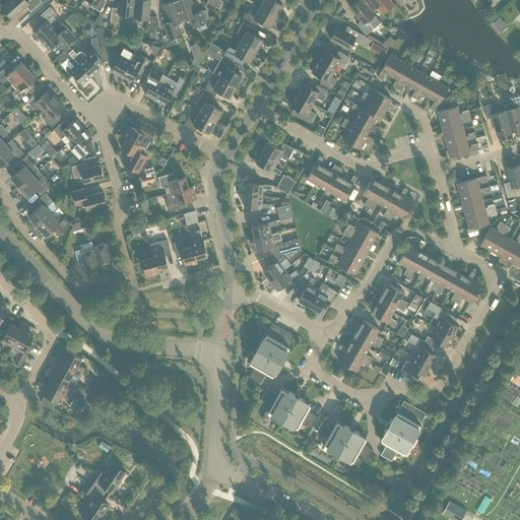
[(30,11),(42,1),(41,0),(28,0),(27,2),(25,0),(7,0),(1,6),(12,18),(25,6),(30,11)]
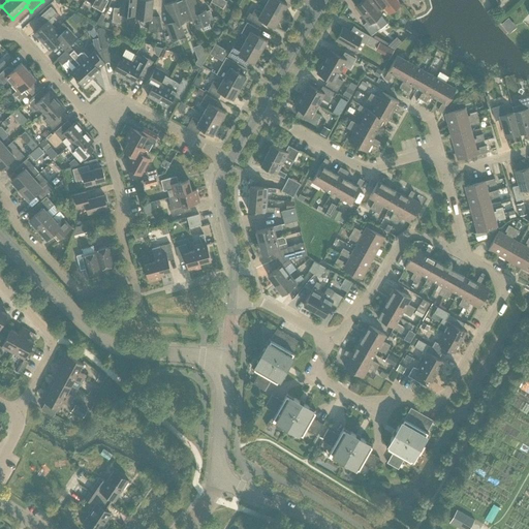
[(102,11),(109,0),(107,0),(90,0),(94,2),(92,6),(102,11)]
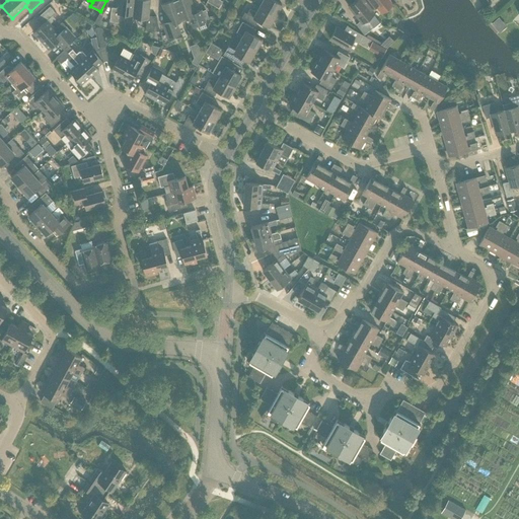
[(119,14),(133,15),(134,0),(118,0),(118,8),(112,7),(109,21),(118,22),(119,14)]
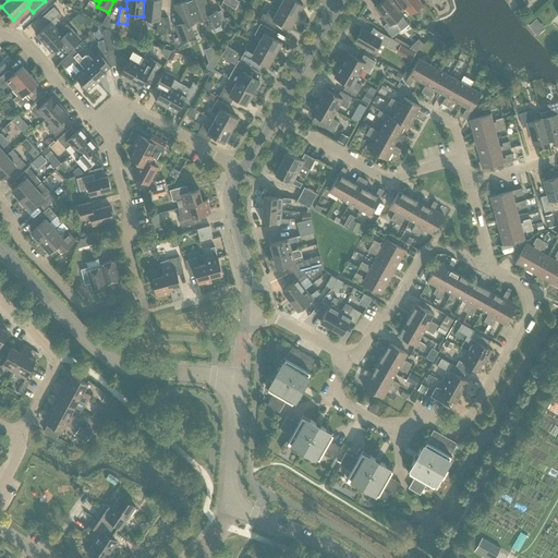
[(144,0),(143,16),(143,19),(158,21),(157,32),(171,34),(168,17),(159,16),(161,0),(144,0)]
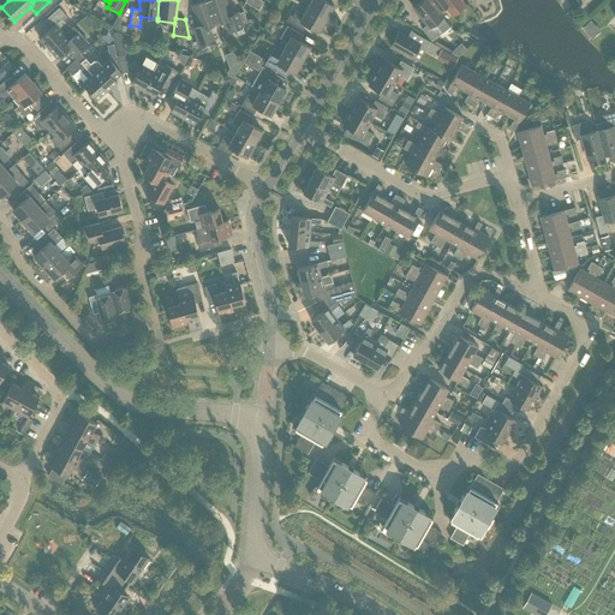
[(216,23),(208,0),(204,0),(193,5),(201,25),(193,28),(199,45),(213,40),(208,27),(216,23)]
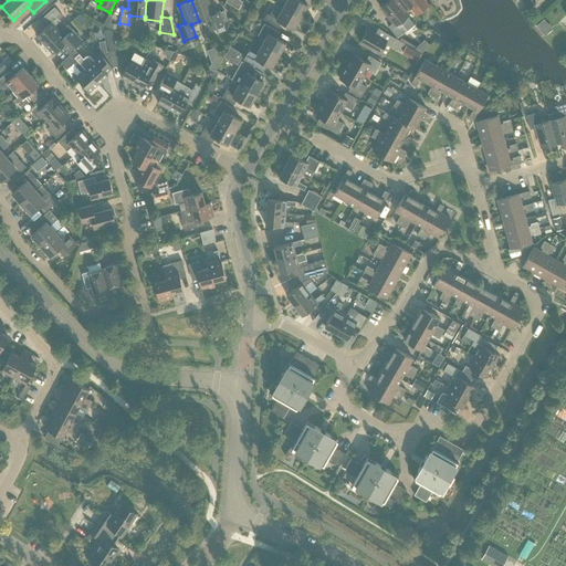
[(191,0),(199,21),(208,19),(211,29),(217,27),(219,32),(226,30),(218,11),(212,13),(207,0),(191,0)]
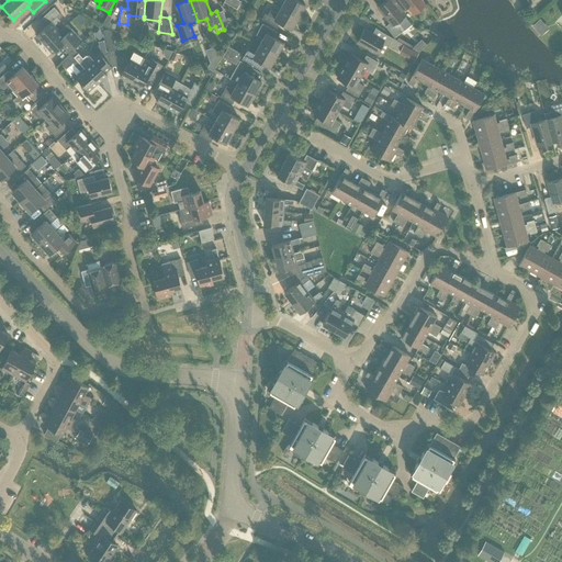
[(284,0),(281,7),(299,17),(305,4),(296,0),(284,0)]
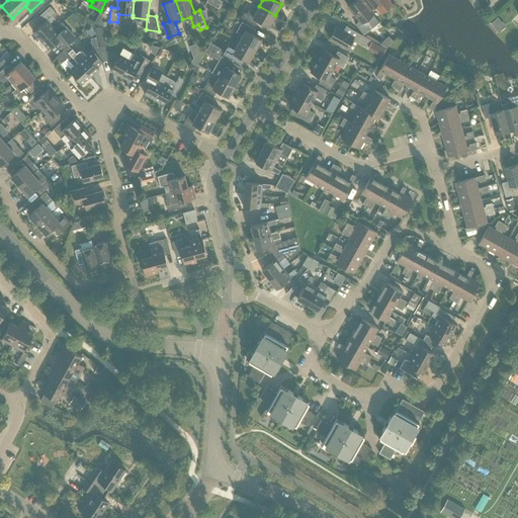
[(379,23),(369,10),(360,0),(355,0),(348,6),(360,20),(355,24),(363,34),(372,27),(372,28),(379,23)]
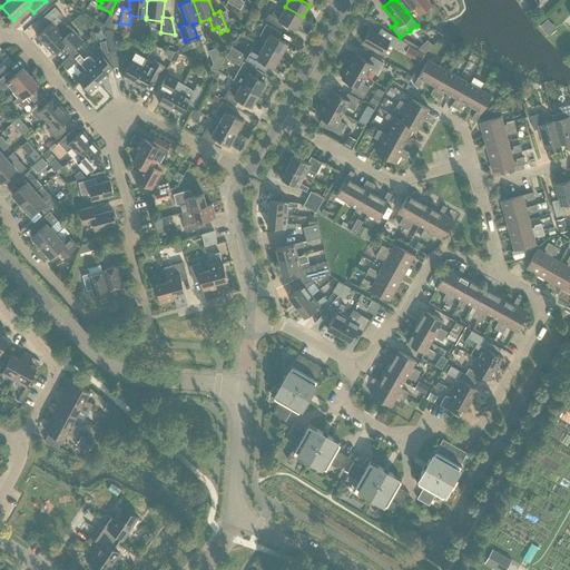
[(396,0),(406,11),(413,6),(420,15),(430,6),(424,0),(396,0)]
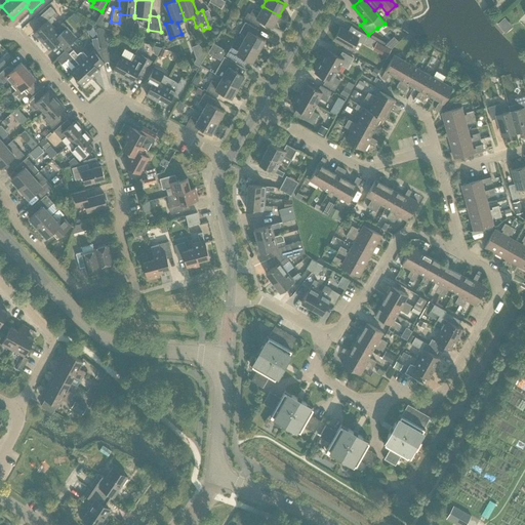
[(41,41),(55,29),(50,24),(56,18),(53,15),(55,12),(50,6),(37,18),(43,25),(34,33),(41,41)]
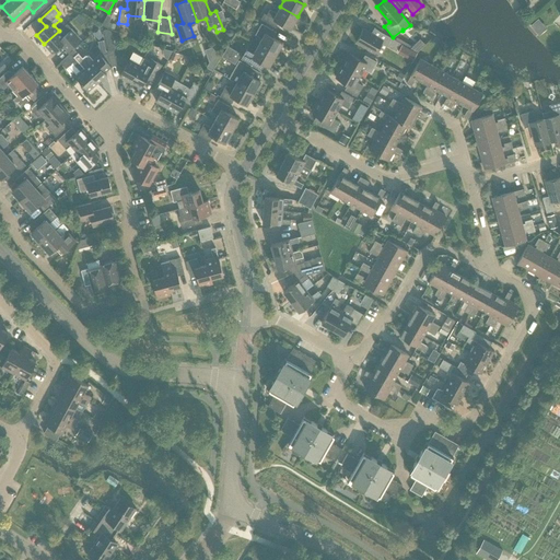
[(290,28),(298,16),(280,7),(277,13),(269,9),(267,14),(265,13),(261,19),(276,26),(278,21),(290,28)]
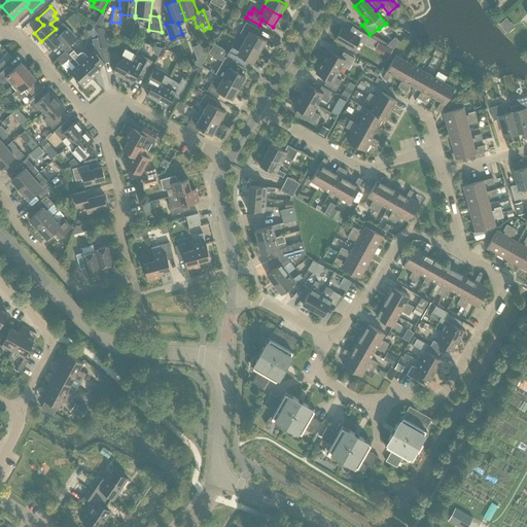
[(63,22),(56,29),(41,41),(49,49),(61,39),(65,44),(74,35),(63,22)]
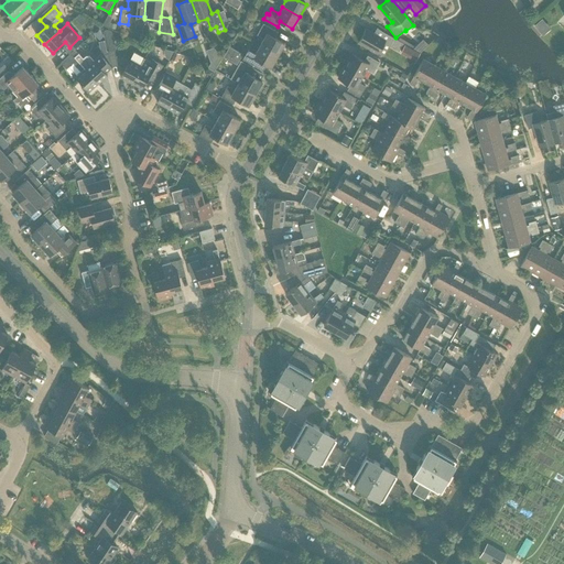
[(263,39),(260,45),(278,55),(284,43),(272,35),(275,31),(263,23),(257,34),(263,39)]
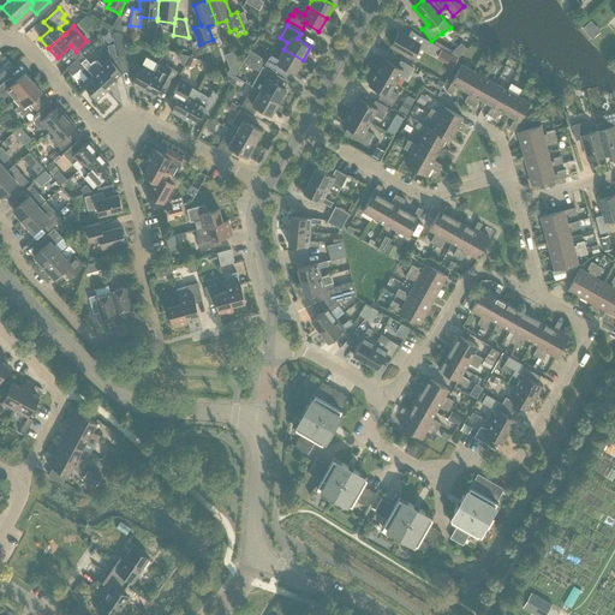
[(113,33),(119,55),(125,54),(119,33),(117,31),(113,33)]
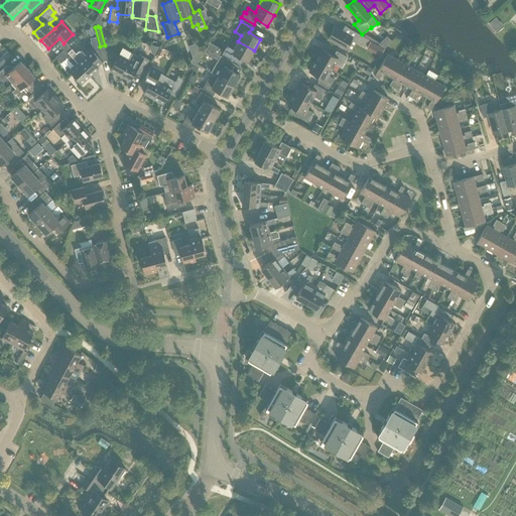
[(346,48),(353,36),(335,26),(329,38),(346,48)]
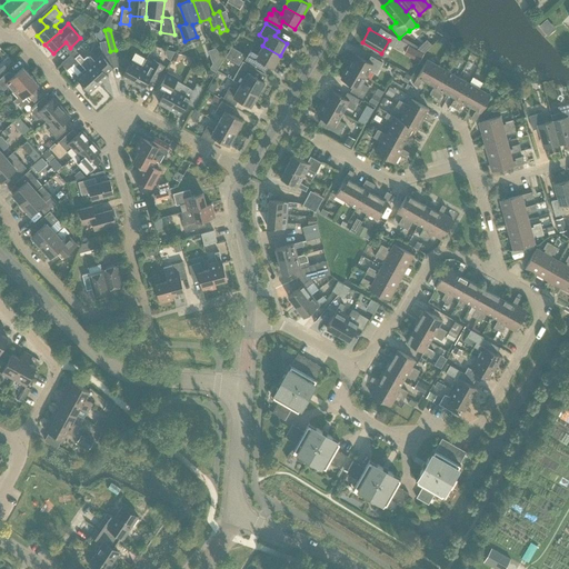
[(402,51),(407,43),(393,36),(389,43),(402,51)]
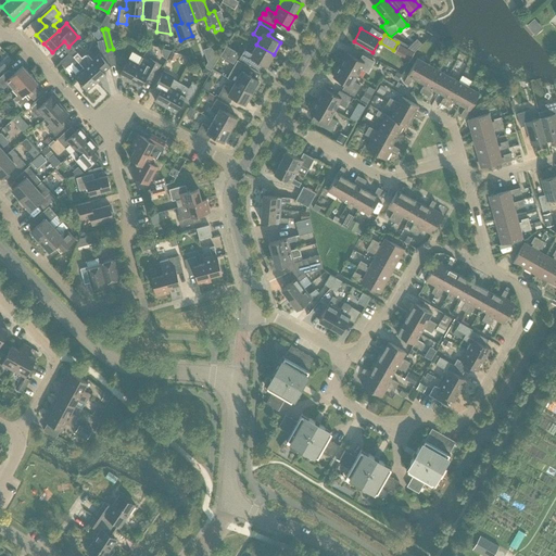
[(266,66),(274,54),(256,45),(252,51),(245,48),(243,52),(240,58),(252,64),(254,59),(266,66)]
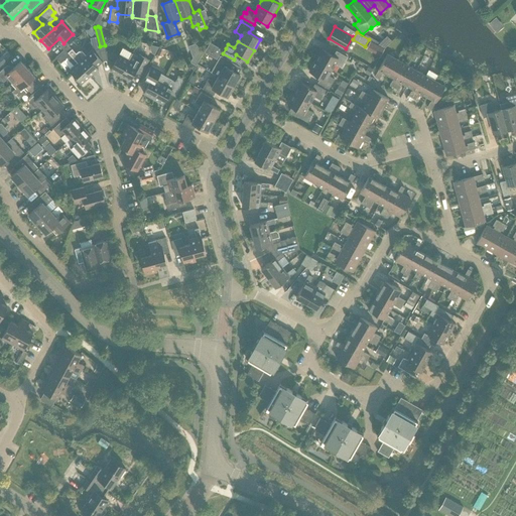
[(78,62),(90,77),(98,69),(97,68),(103,61),(102,61),(99,46),(98,44),(91,46),(92,49),(86,54),(83,51),(79,51),(76,53),(69,45),(65,48),(70,53),(67,56),(75,66),(78,62)]
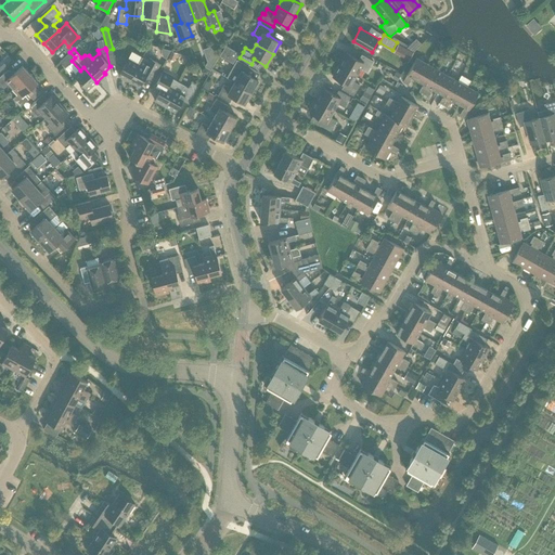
[(228,48),(221,57),(233,65),(240,54),(228,48)]
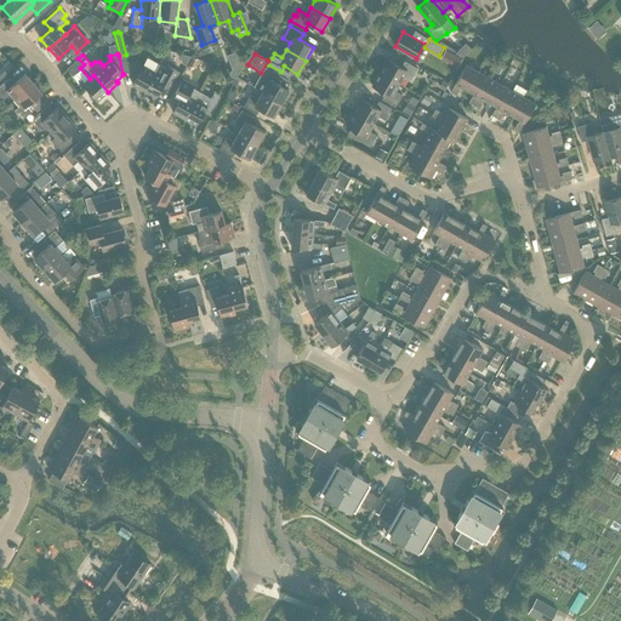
[(123,74),(124,74),(130,72),(126,55),(119,56),(123,74)]
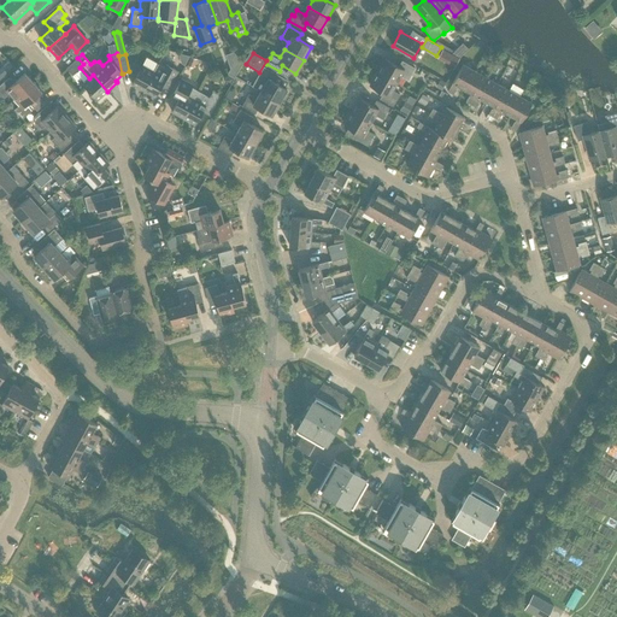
[(131,84),(144,90),(158,64),(147,57),(131,84)]
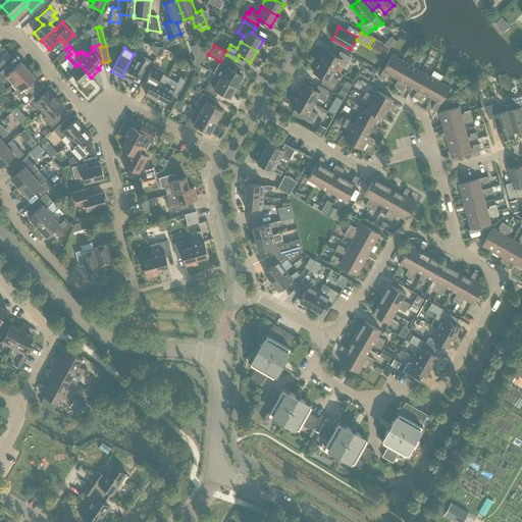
[(70,54),(65,49),(56,57),(61,63),(67,57),(70,54)]
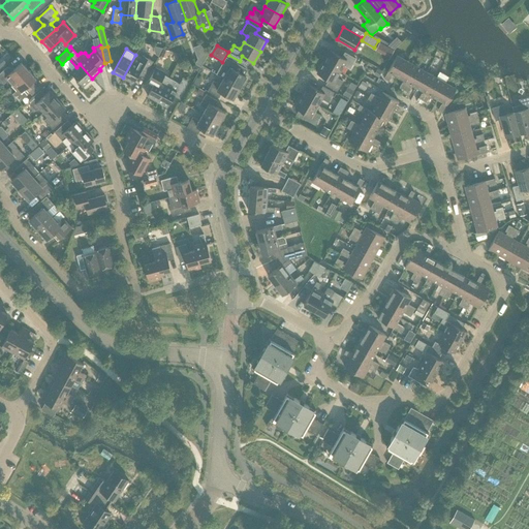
[(208,55),(205,50),(195,63),(200,66),(208,55)]
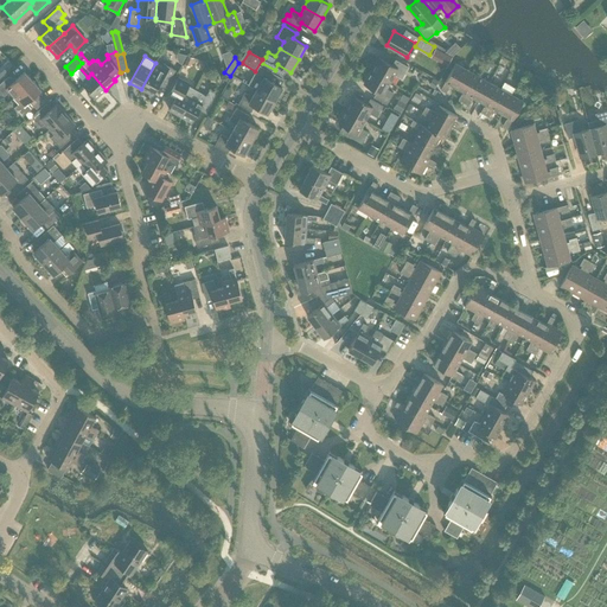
[(371,71),(390,82),(397,69),(404,74),(408,66),(395,59),(393,65),(379,58),(371,71)]
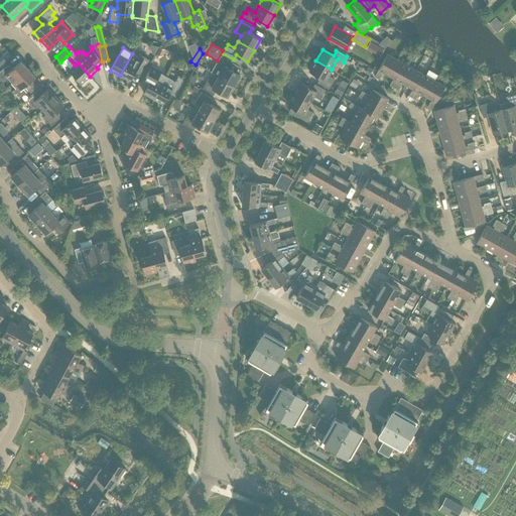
[(137,55),(132,53),(120,76),(130,81),(137,68),(142,71),(148,59),(138,53),(137,55)]
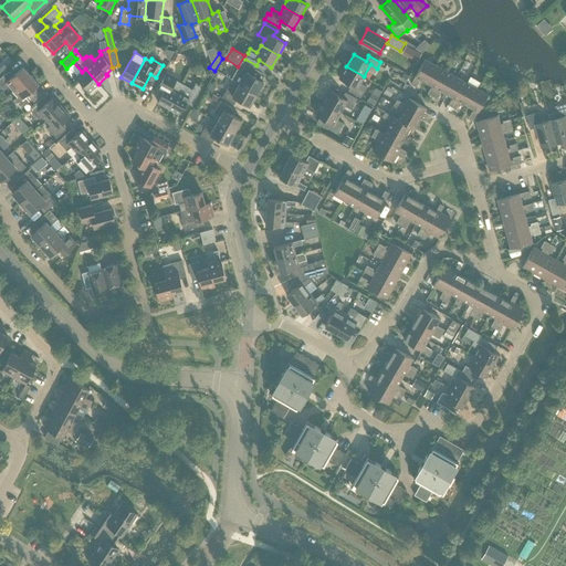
[(426,82),(435,65),(425,59),(411,84),(416,86),(419,82),(418,81),(419,79),(426,82)]
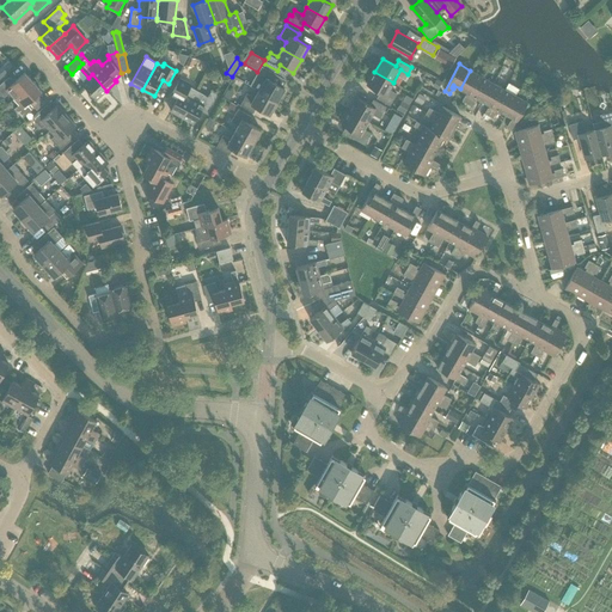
[(263,84),(258,91),(277,101),(285,89),(271,80),(275,74),(262,67),(255,79),(263,84)]
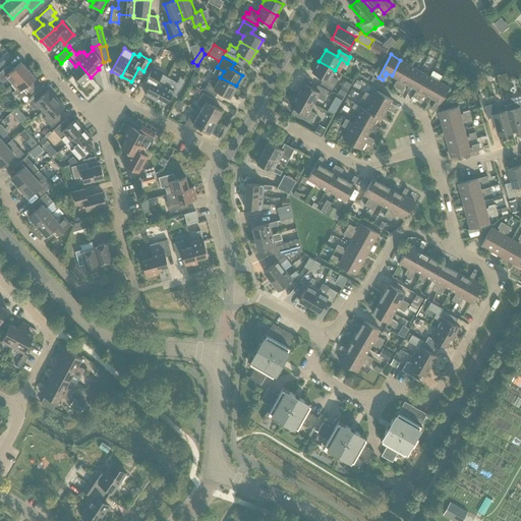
[(397,88),(410,65),(400,60),(392,75),(398,79),(397,81),(396,80),(393,85),(397,88)]
